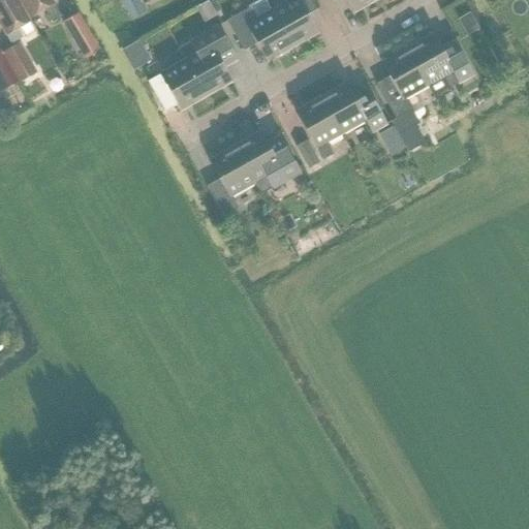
[(0,0),(0,27),(10,44),(21,37),(18,31),(30,24),(16,0),(0,0)]
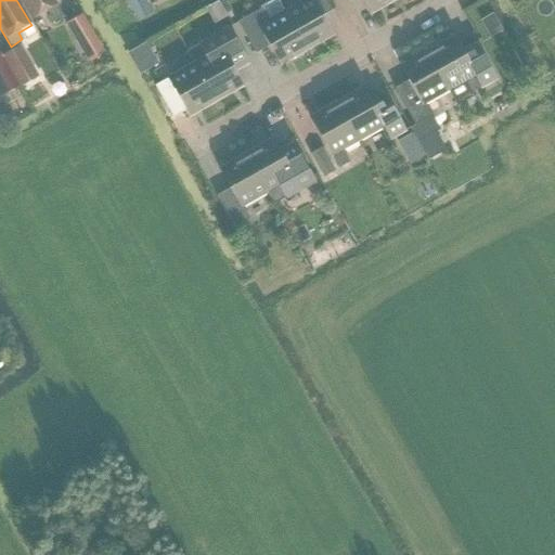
[(65,20),(53,0),(20,0),(31,21),(47,12),(55,26),(65,20)]
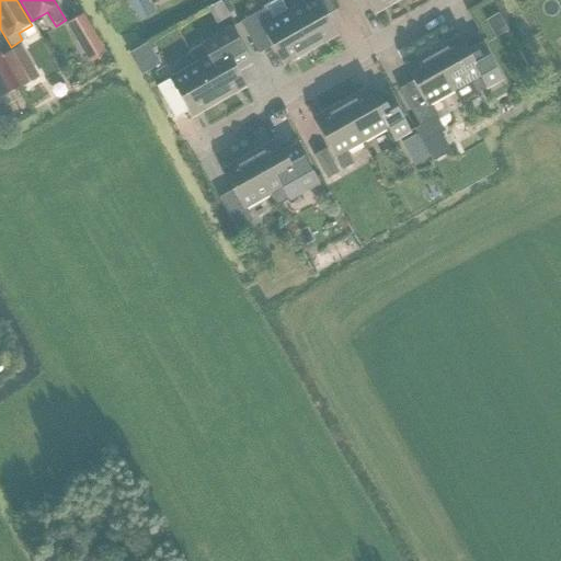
[(125,0),(138,22),(153,12),(146,0),(125,0)]
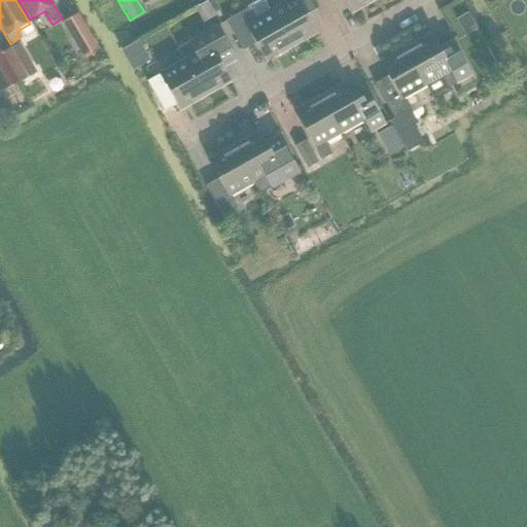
[(290,0),(270,12),(290,48),(315,34),(305,15),(318,8),(313,0),(290,0)]
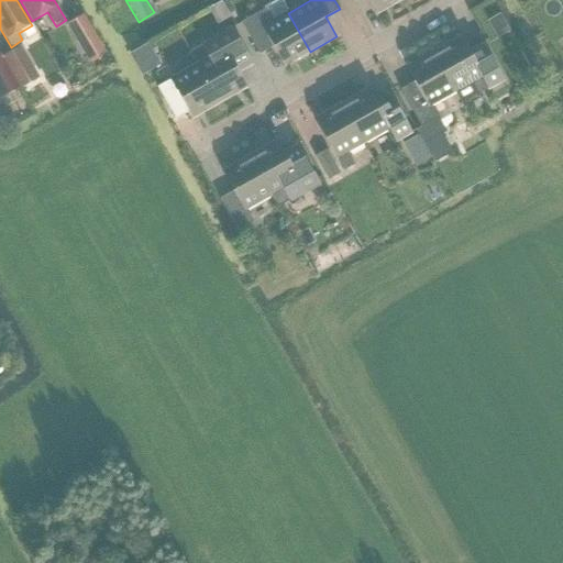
[(348,0),(351,3),(355,0),(366,0),(375,14),(400,0),(348,0)]
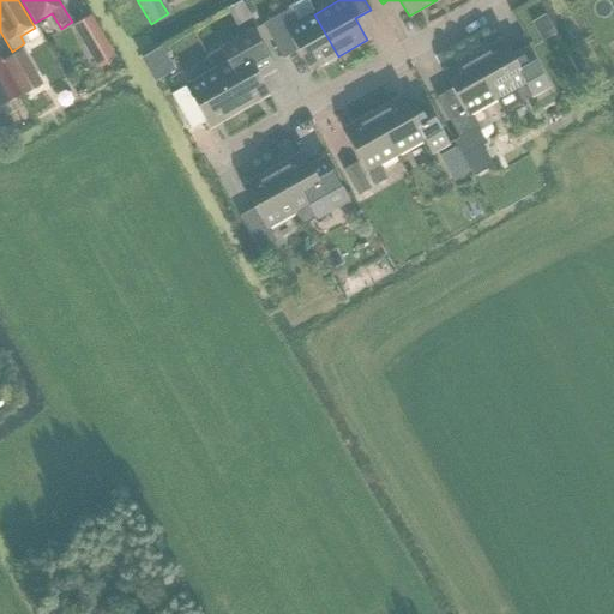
[(298,24),(289,10),(262,25),(282,60),(298,52),(309,73),(338,56),(314,14),(298,24)]
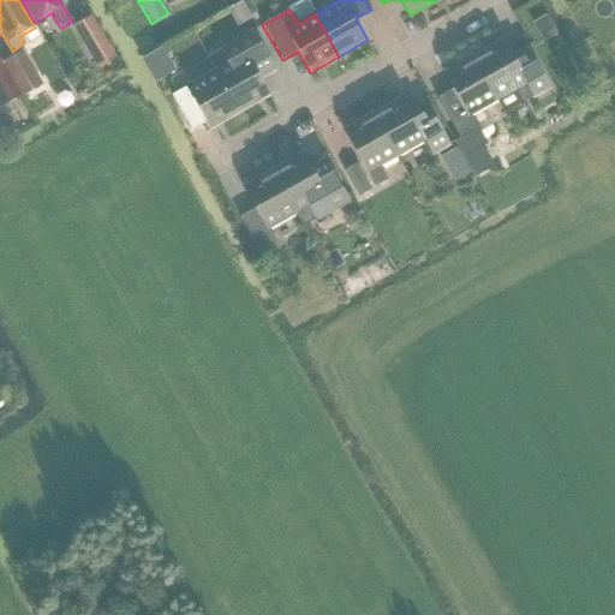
[(545,16),(531,23),(536,33),(550,25),(545,16)]
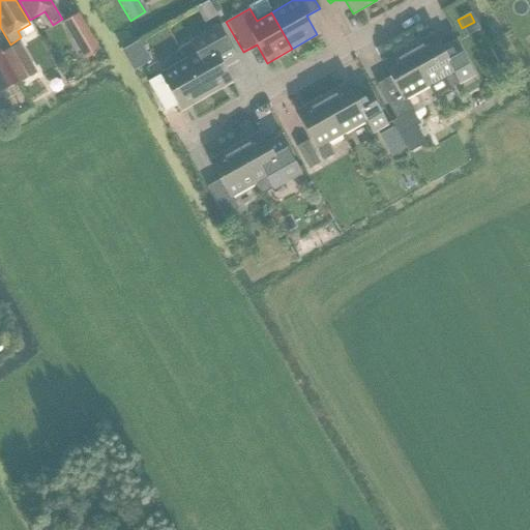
[(79,52),(92,43),(76,17),(62,25),(79,52)]
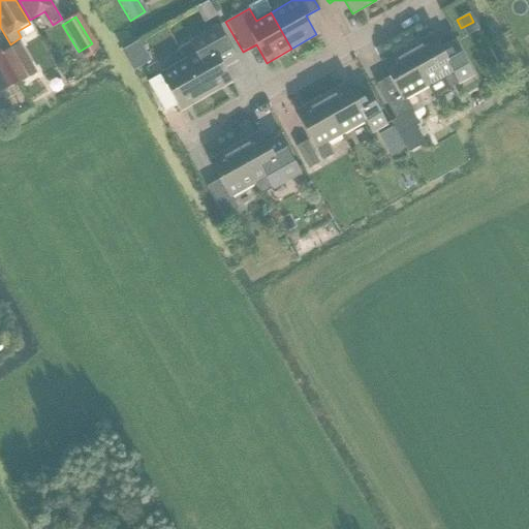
[(184,61),(205,97),(230,83),(220,65),(232,58),(216,28),(192,41),(199,53),(184,61)]
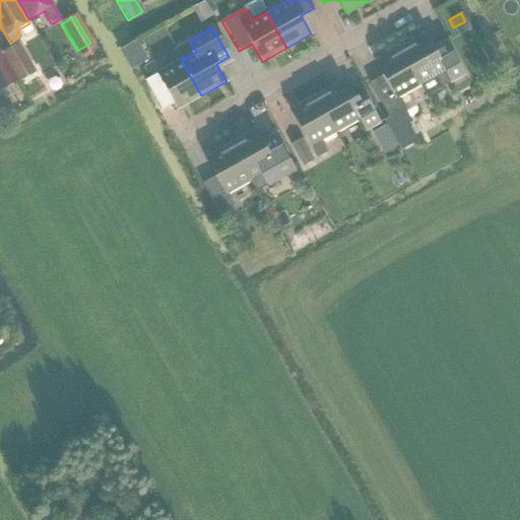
[(399,49),(419,85),(434,77),(441,88),(463,75),(447,46),(434,53),(424,36),(399,49)]
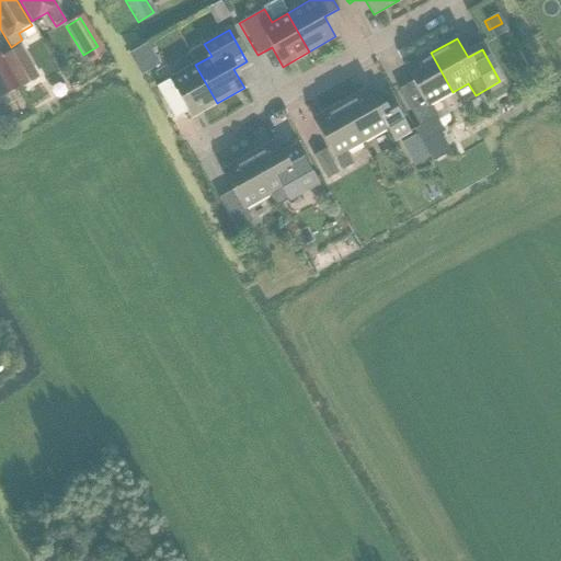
[(147,43),(127,55),(135,67),(155,56),(147,43)]
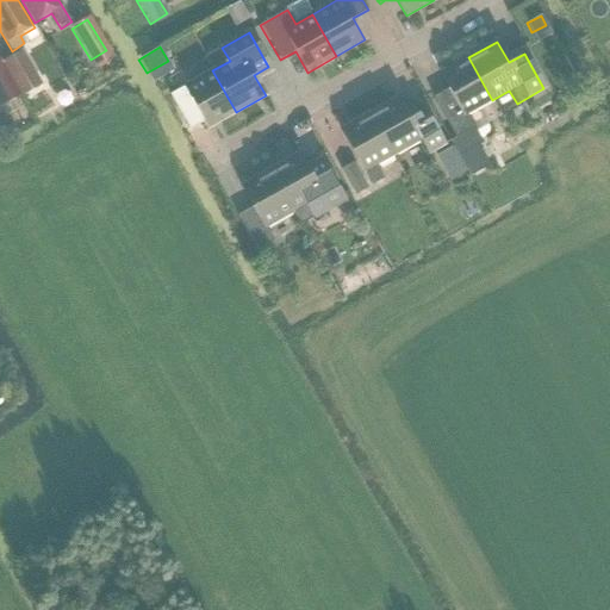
[(1,61),(20,95),(42,83),(22,49),(1,61)]
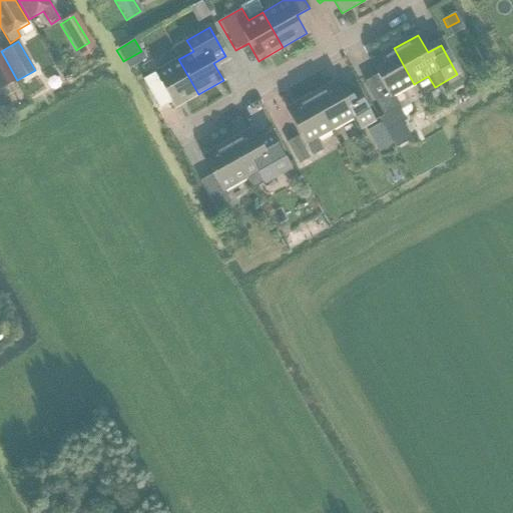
[(390,97),(414,84),(394,48),(370,62),(390,97)]
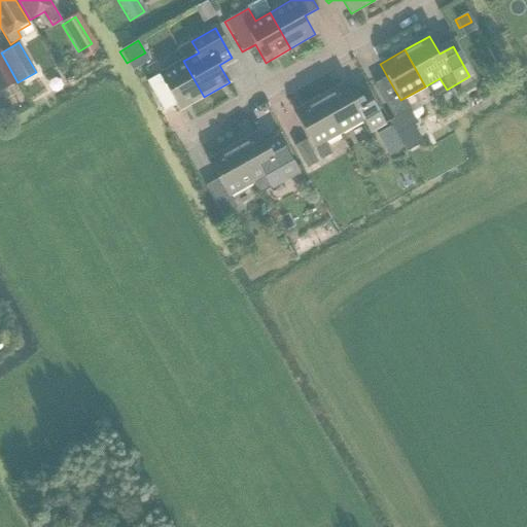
[(0,92),(18,82),(1,53),(0,50),(0,92)]
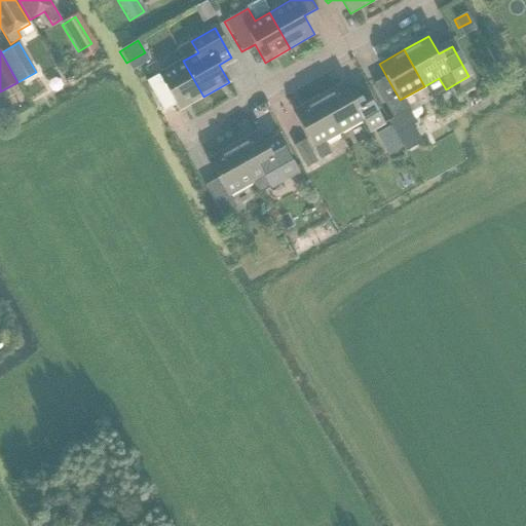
[(179,111),(203,97),(183,61),(158,75),(179,111)]
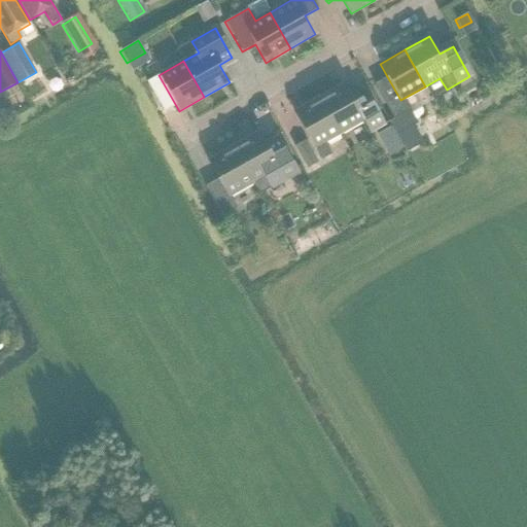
[(319,98),(340,135),(363,121),(370,133),(384,125),(366,95),(354,102),(344,84),(319,98)]
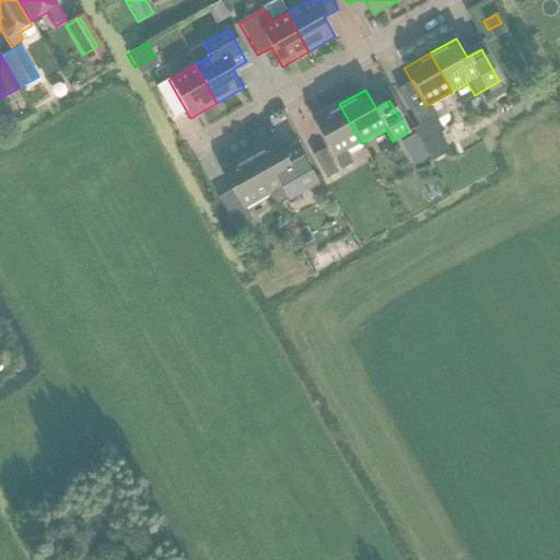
[(170,97),(156,105),(162,113),(174,105),(170,97)]
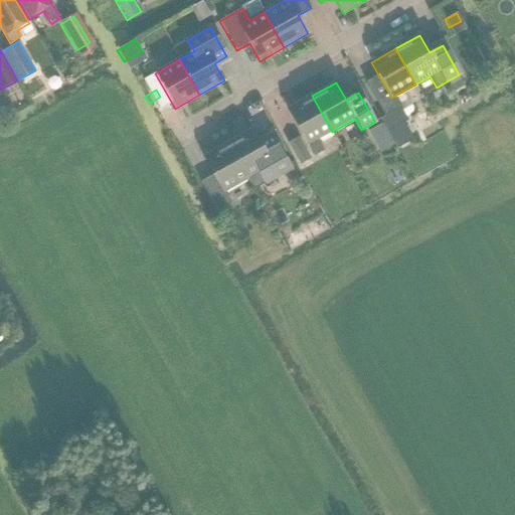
[(317,140),(332,132),(312,96),(287,110),(314,157),(323,151),(317,140)]
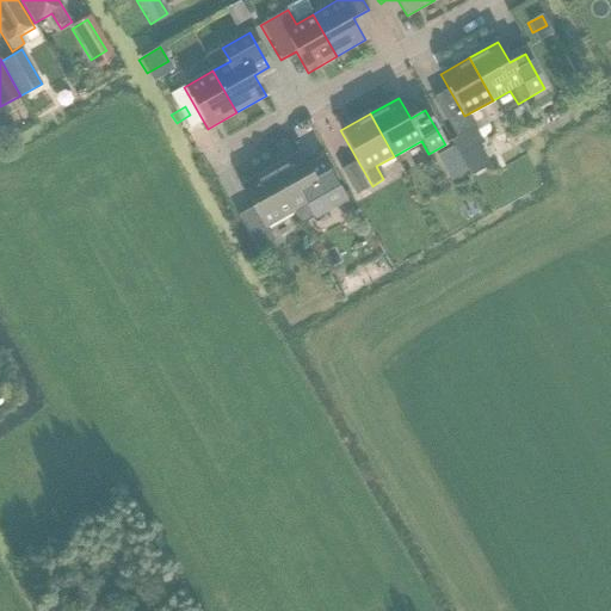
[(452,141),(451,141),(460,156),(479,146),(483,143),(475,128),(456,139),(452,141)]
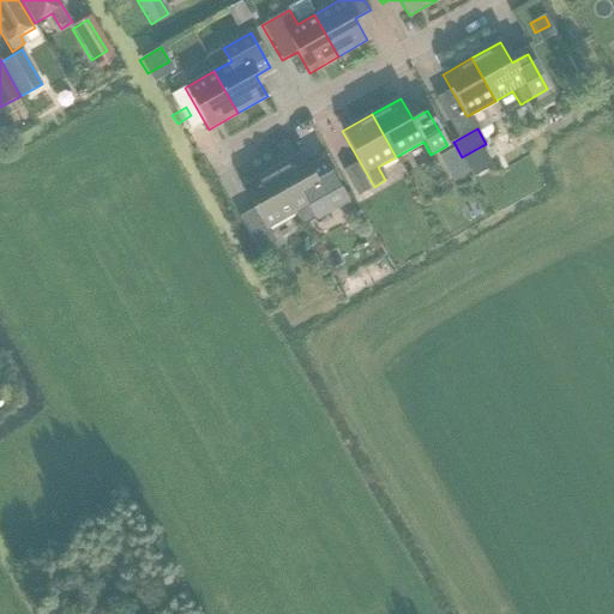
[(455,148),(438,157),(438,158),(445,170),(462,161),(455,148)]
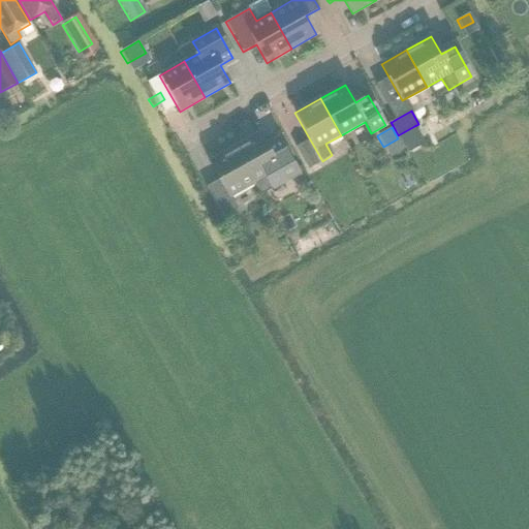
[(234,148),(254,185),(278,170),(282,178),(297,169),(282,145),(270,152),(258,133),(234,148)]
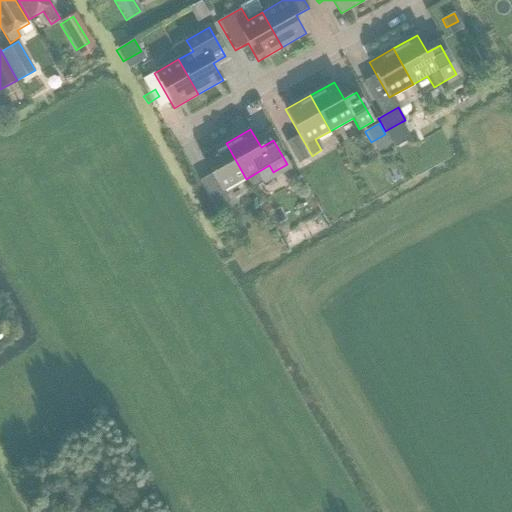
[(297,164),(308,157),(296,136),(285,143),(297,164)]
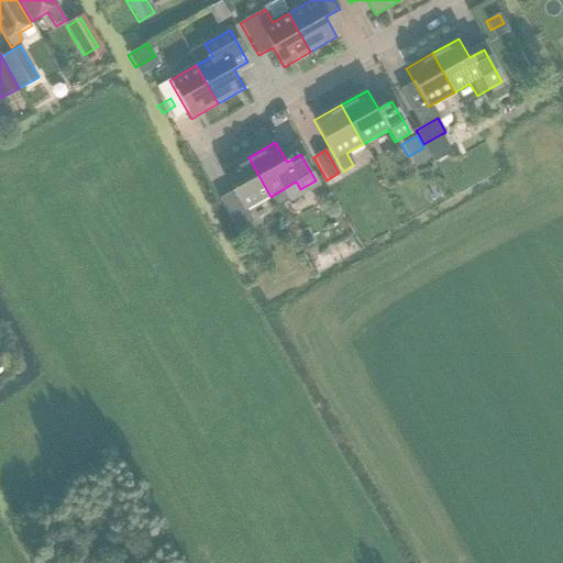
[(245,211),(271,197),(249,157),(222,172),(233,191),(219,199),(238,231),(252,223),(245,211)]
